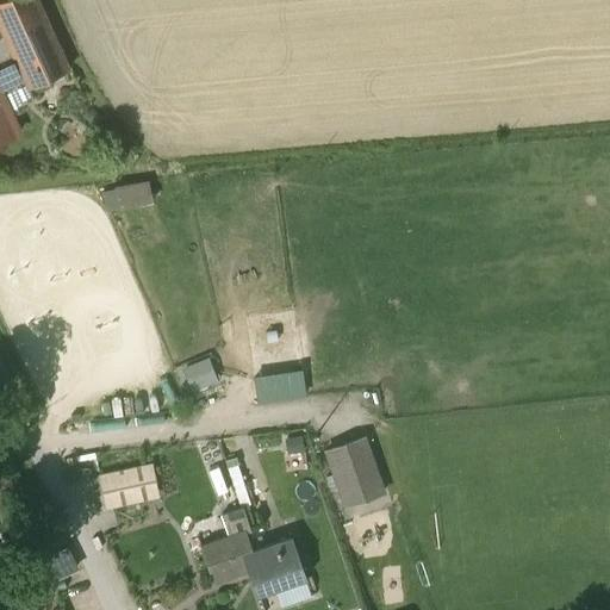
[(0,0),(0,142),(16,135),(0,101),(0,97),(67,66),(35,0),(0,0)]
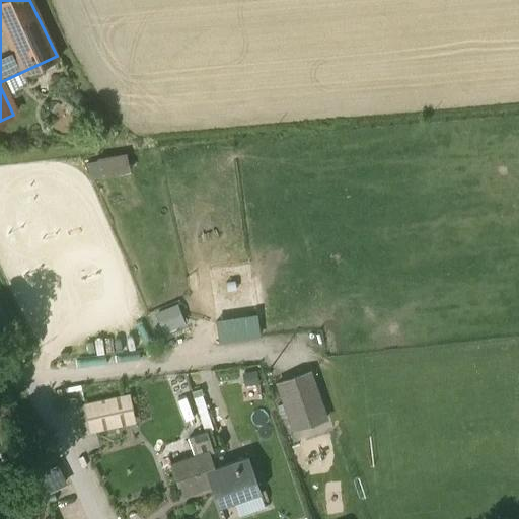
[(177,303),(156,312),(163,332),(186,323),(177,303)]
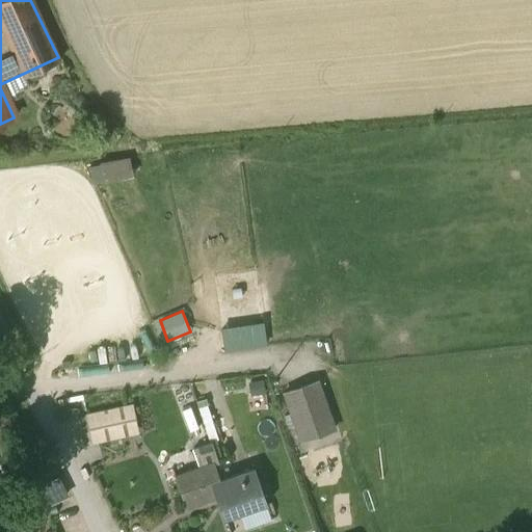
[(318,379),(283,393),(301,442),(337,428),(318,379)]
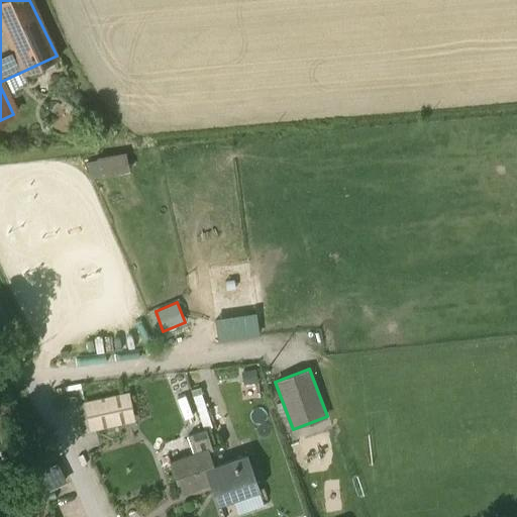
[(128,392),(83,402),(90,430),(135,421),(128,392)]
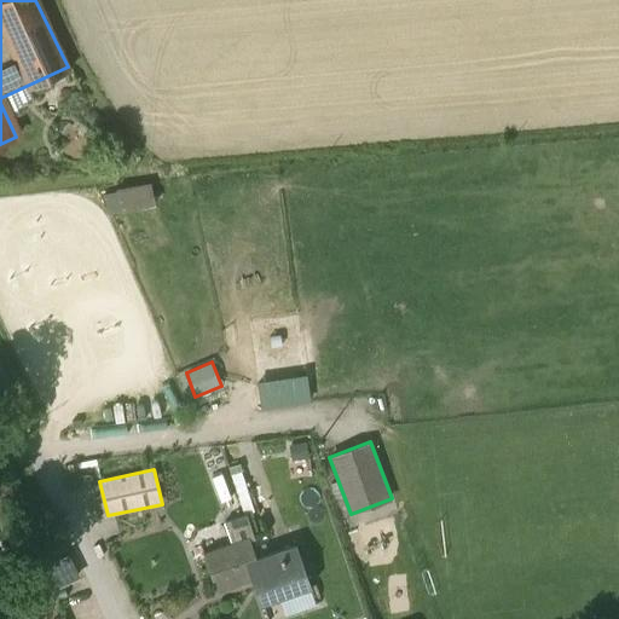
[(290,516),(200,545),(212,584),(250,571),(262,606),(314,589),(290,516)]
